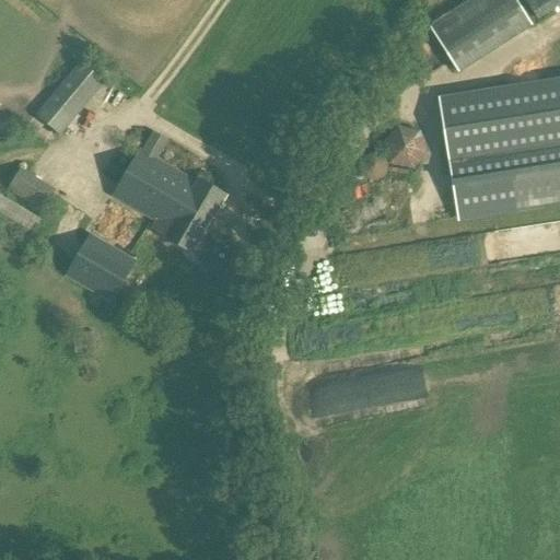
[(458,73),(532,26),(514,0),(470,0),(429,26),(458,73)]
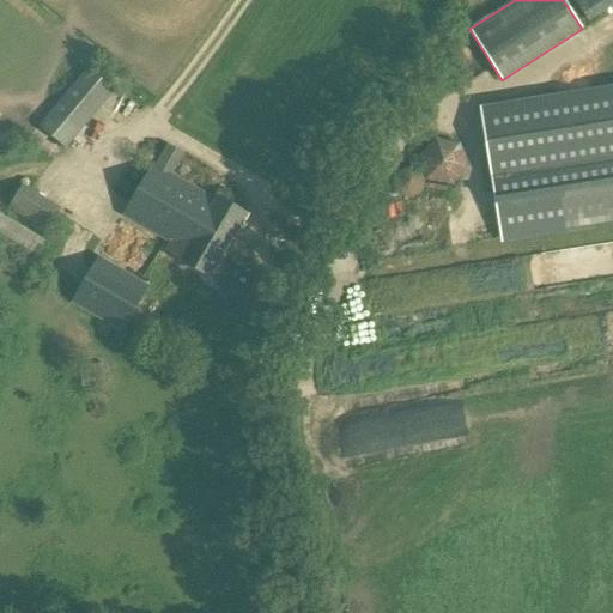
[(612,0),(575,0),(589,22),(612,6),(612,0)]
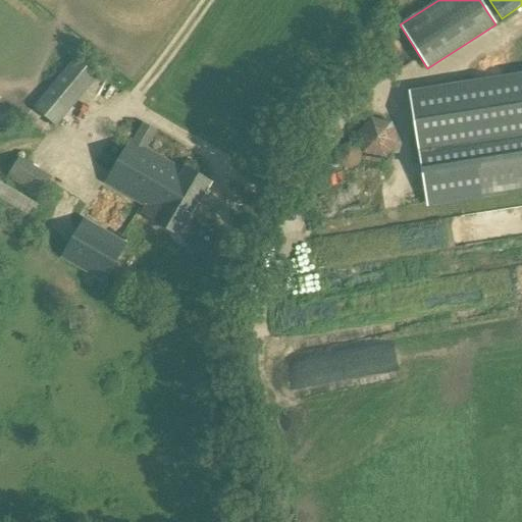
[(87,90),(97,77),(73,58),(63,70),(87,90)]
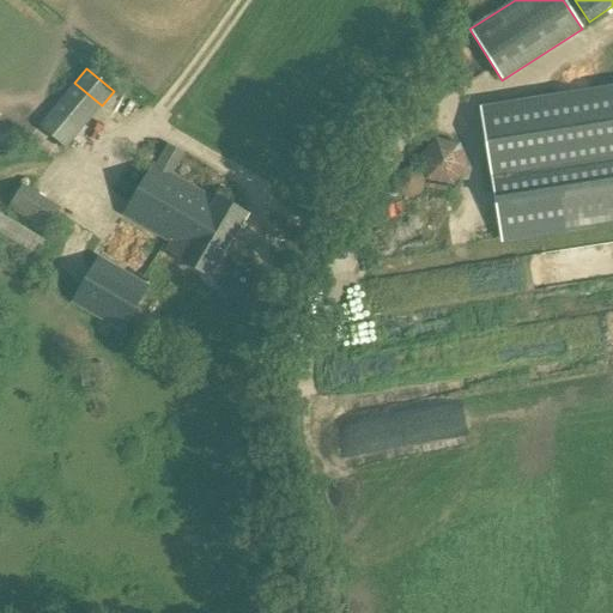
[(565,230),(612,222),(612,84),(480,105),(501,240),(565,230)]
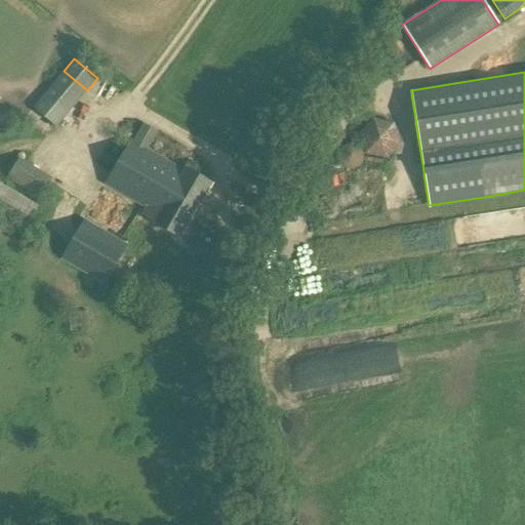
[(66,115),(43,96),(33,109),(55,128),(66,115)]
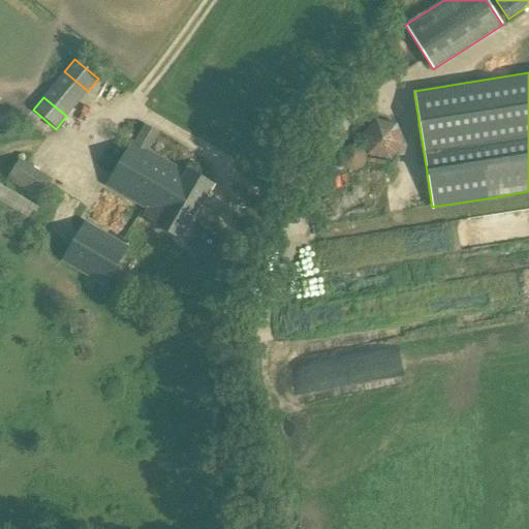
[(134,142),(107,185),(148,209),(145,216),(182,239),(214,184),(189,170),(189,169),(187,173),(134,142)]
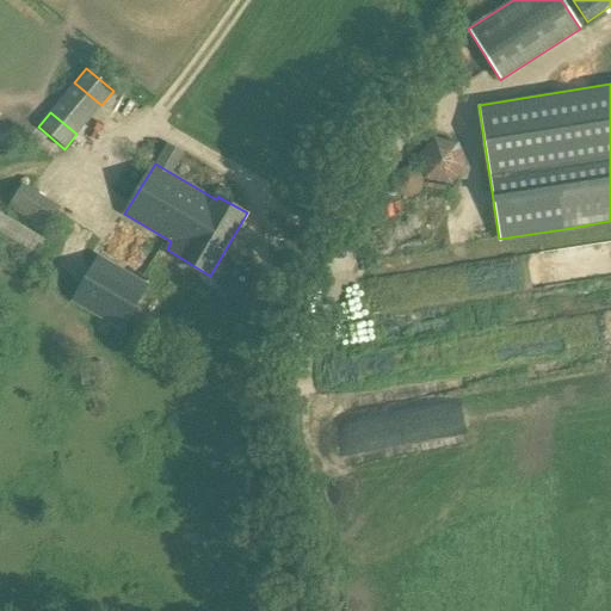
[(42,246),(44,241),(0,215),(0,247),(26,263),(37,244),(42,246)]
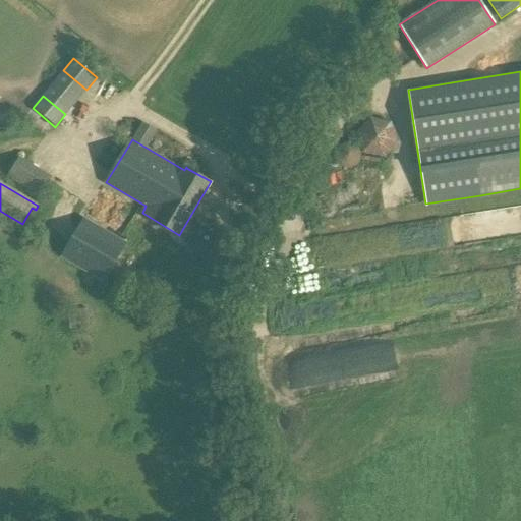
[(104,283),(126,243),(82,218),(60,258),(104,283)]
